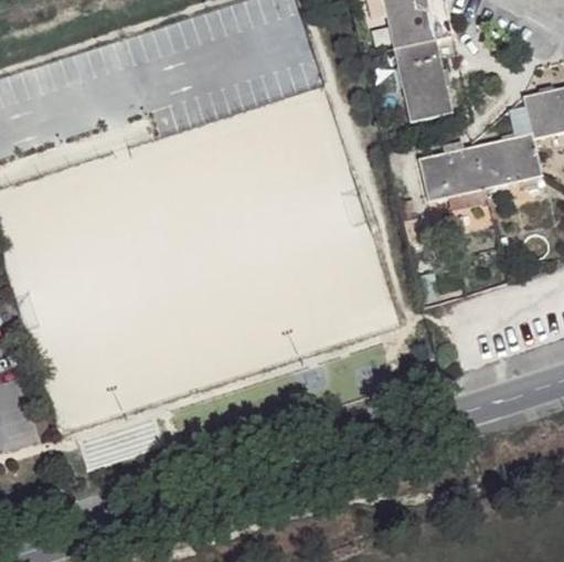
[(382,0),(393,48),(435,38),(429,12),(426,0),(382,0)]
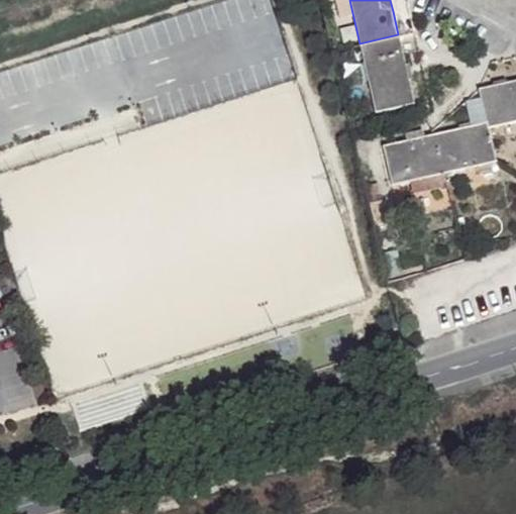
[(359,43),(374,110),(413,102),(408,79),(405,66),(398,34),(359,43)]
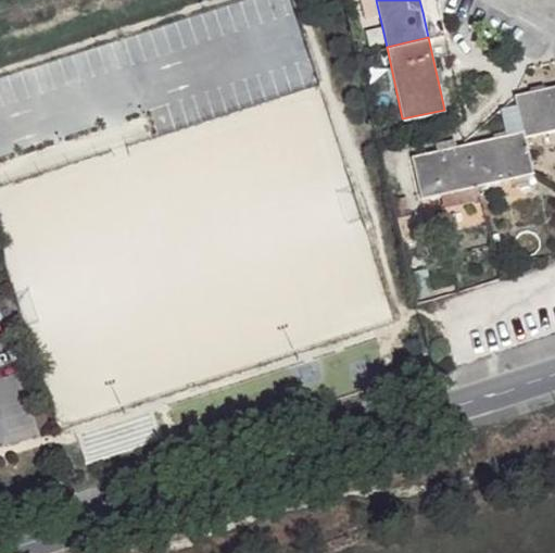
[(522,129),(525,135),(554,128),(554,84),(543,86),(529,90),(514,93),(521,129),(522,129)]
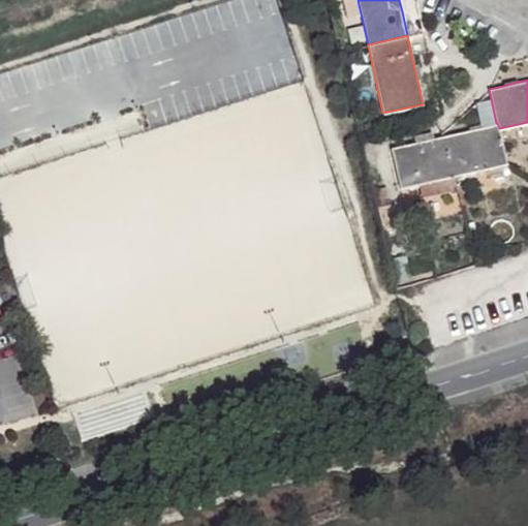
[(391,147),(400,188),(418,184),(451,177),(506,163),(499,128),(497,123),(496,123),(483,126),(468,129),(433,137),(414,142),(391,147)]
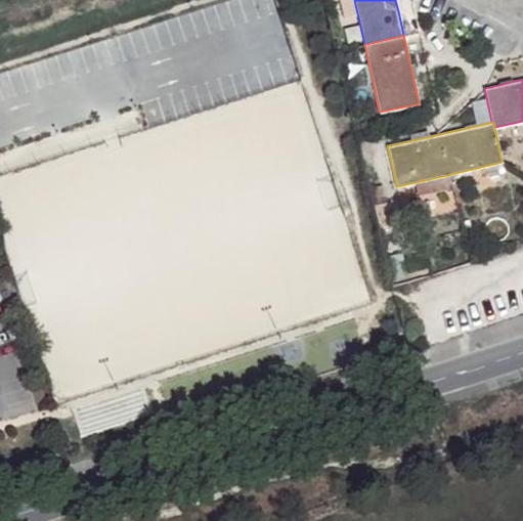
[(429,136),(428,130),(409,134),(410,140),(429,136)]
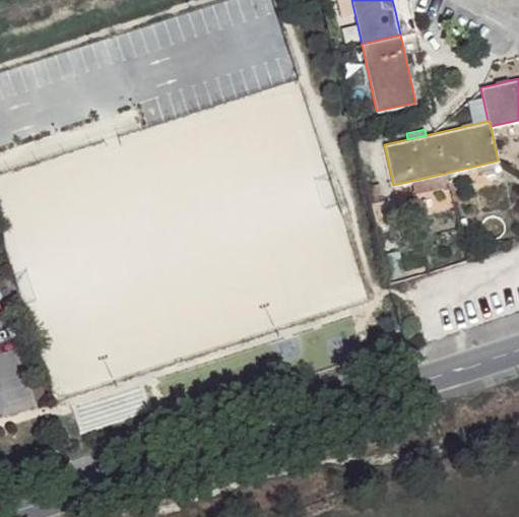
[(445,185),(443,174),(411,181),(413,192),(445,185)]
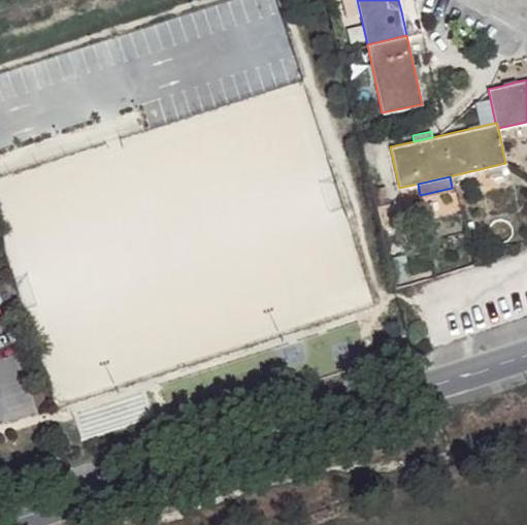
[(389,202),(385,185),(372,187),(376,205),(389,202)]
